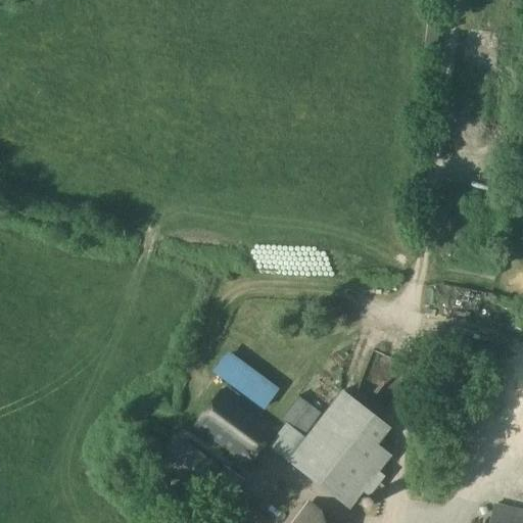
[(337,268),(359,267),(359,256),(337,257),(337,268)]
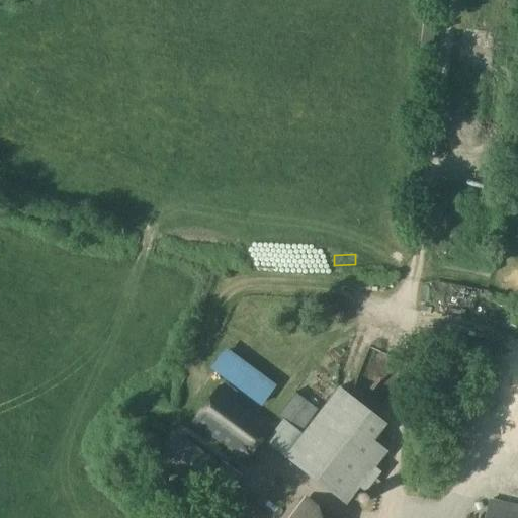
[(246,460),(273,422),(220,383),(191,421),(246,460)]
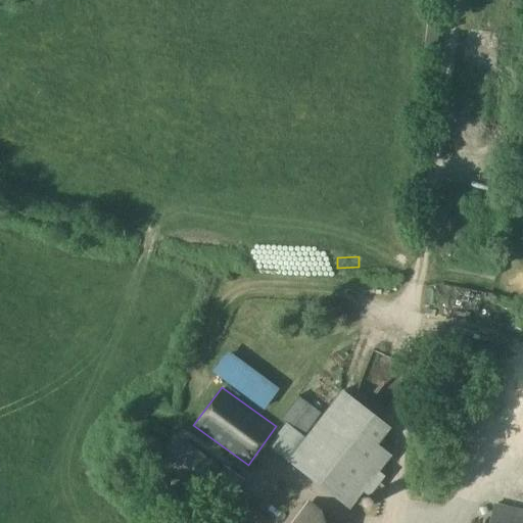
[(341,389),(286,461),(349,510),(389,458),(375,446),(389,427),(341,389)]
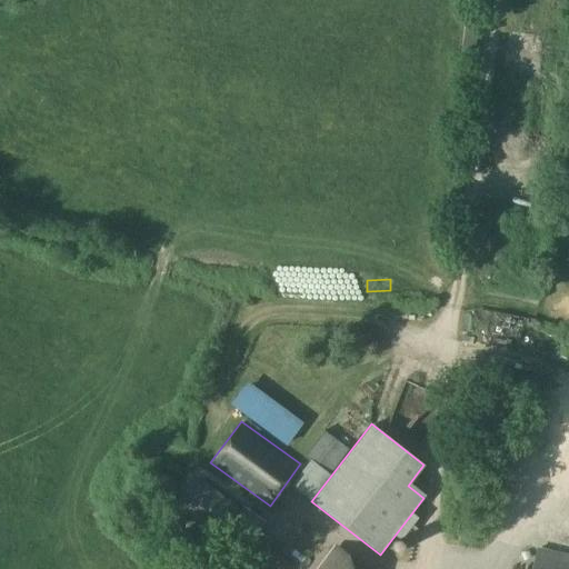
[(323,468),(338,443),(315,430),(300,455),(323,468)]
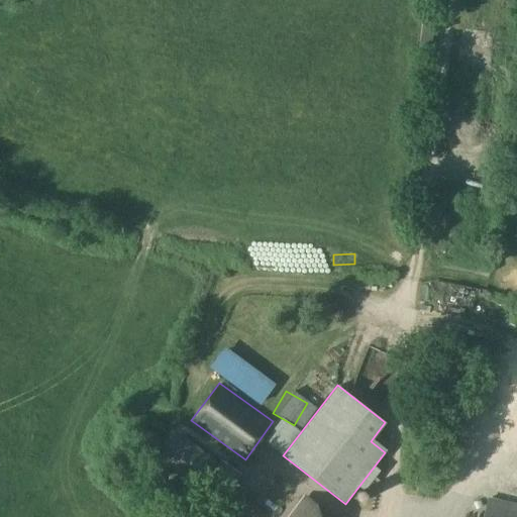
[(331,516),(307,497),(305,496),(289,516),(331,516)]
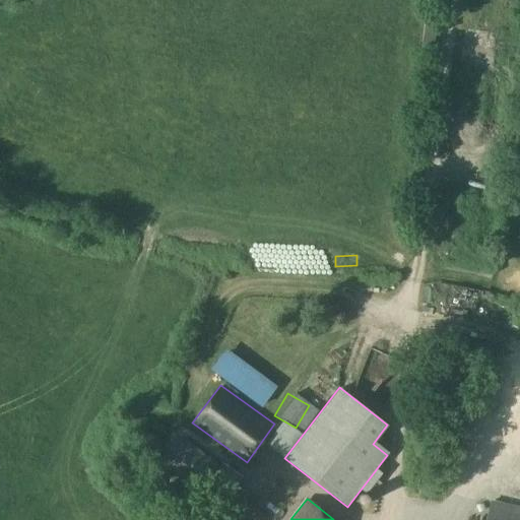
[(519,519),(519,511),(490,504),(485,519),(519,519)]
